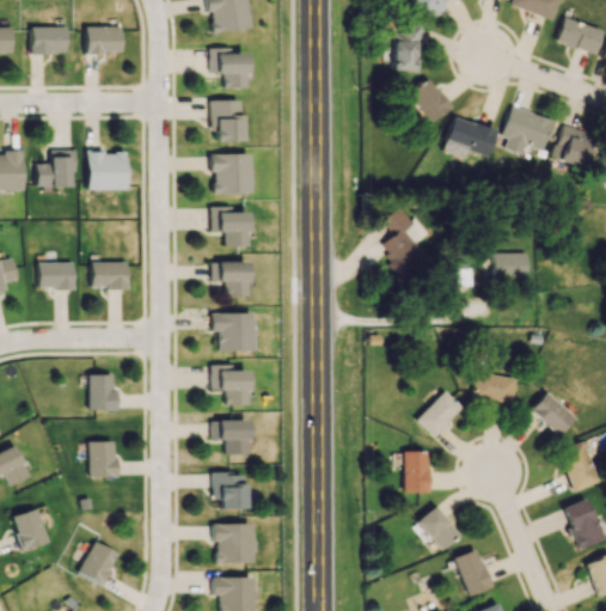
[(246,0),(251,28),(213,34),(207,0),(246,0)]
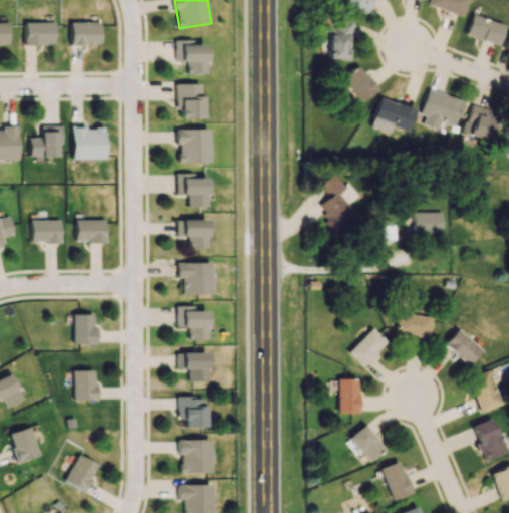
[(378,0),(346,0),(361,16),(378,0)]
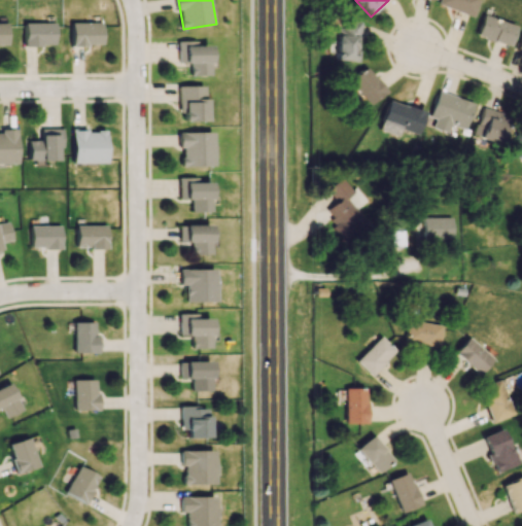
[(482,0),(443,0),(441,5),(476,19),(482,0)]
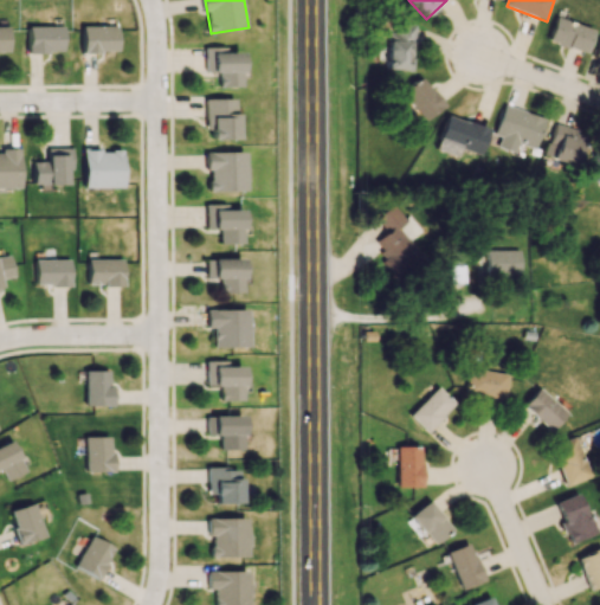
[(591,53),(598,30),(560,18),(553,43),(591,53)]
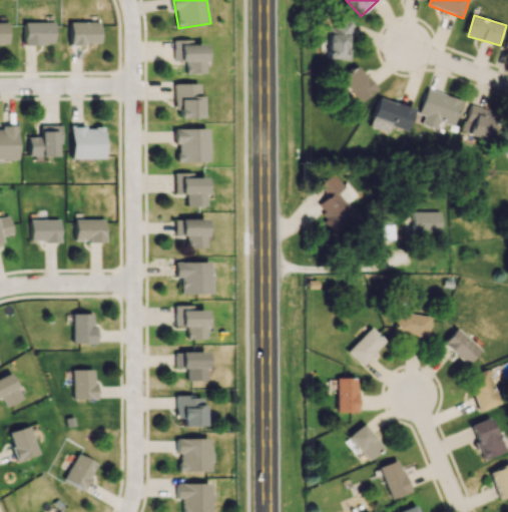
[(27,21),(58,20),(59,42),(44,42),(45,44),(28,45),(27,21)]
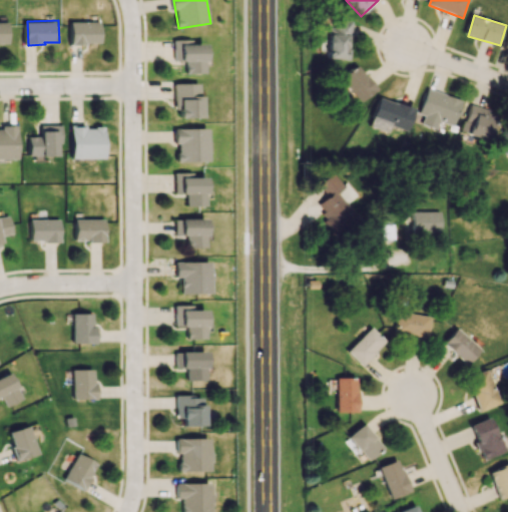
[(355,40),(356,21),(334,20),(333,59),(351,60),(351,40),(355,40)]
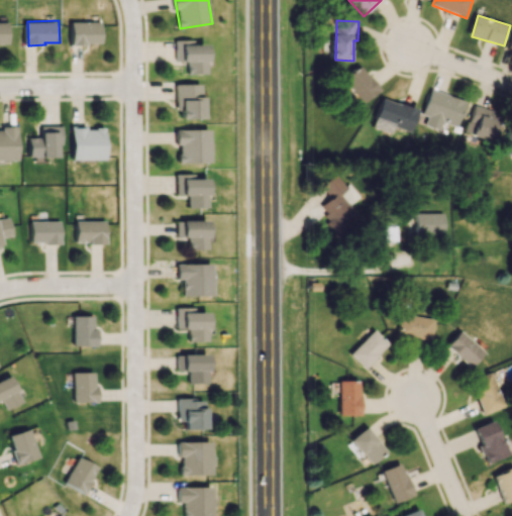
[(0,21),(11,21),(12,42),(0,42),(0,21)]
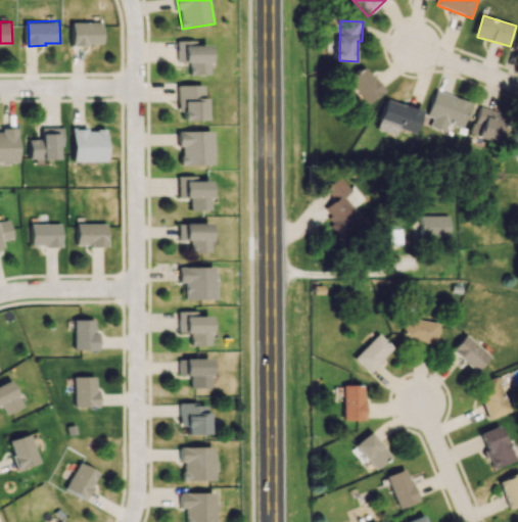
[(105,43),(91,43),(92,45),(76,45),(76,21),(105,21),(105,43)]
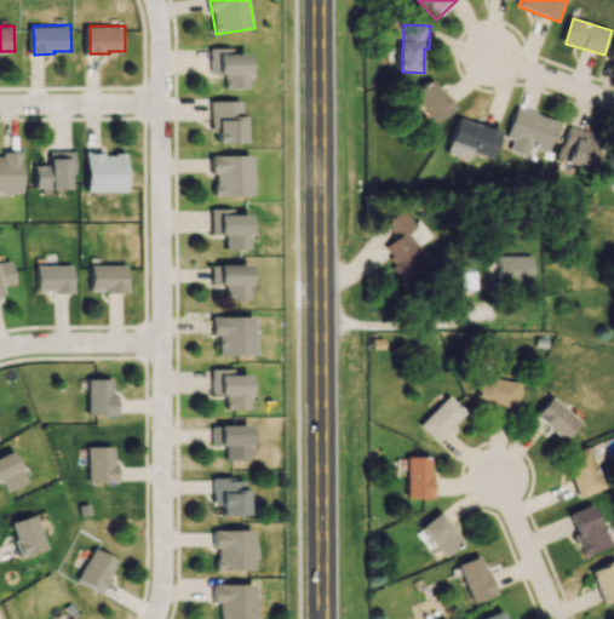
[(212,49),(234,47),(234,55),(250,55),(251,90),(227,91),(227,75),(213,75),(212,49)]
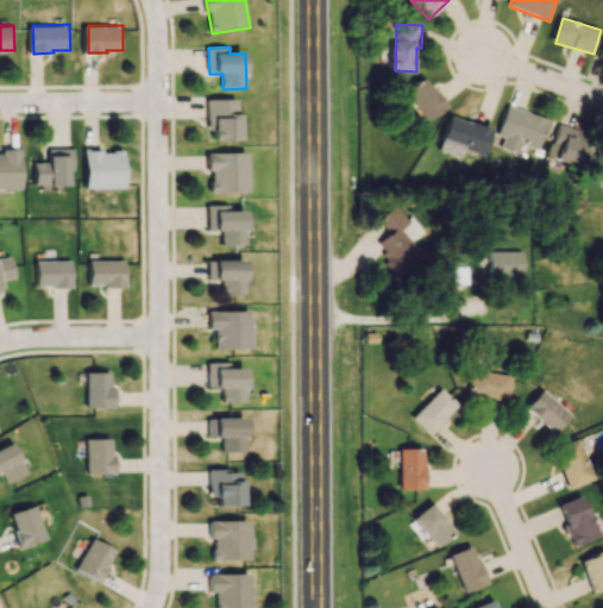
[(408,93),(428,123),(450,108),(428,79),(408,93)]
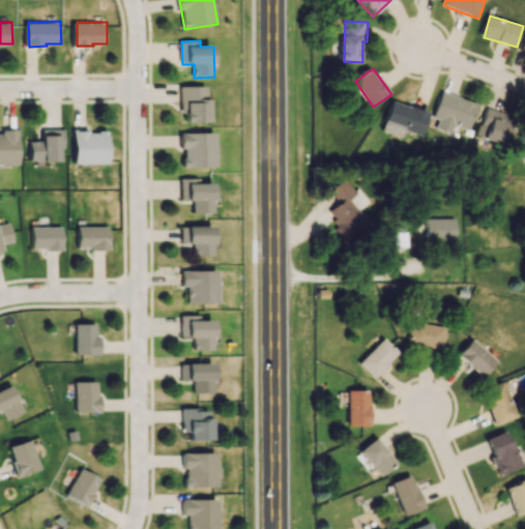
[(182,86),(209,86),(209,122),(182,122),(182,86)]
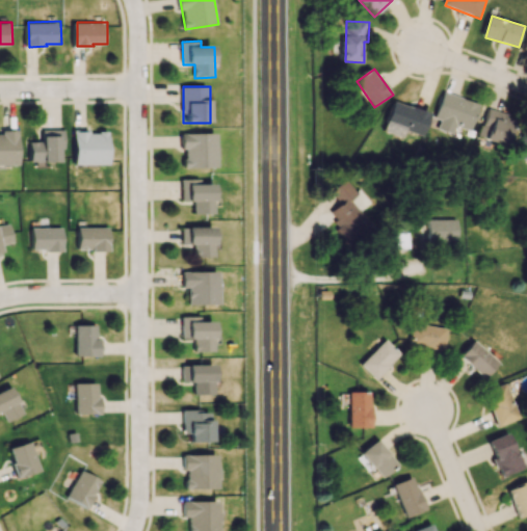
[(482,105),(447,93),(438,118),(444,121),(441,130),(456,135),(459,127),(473,131),(482,105)]
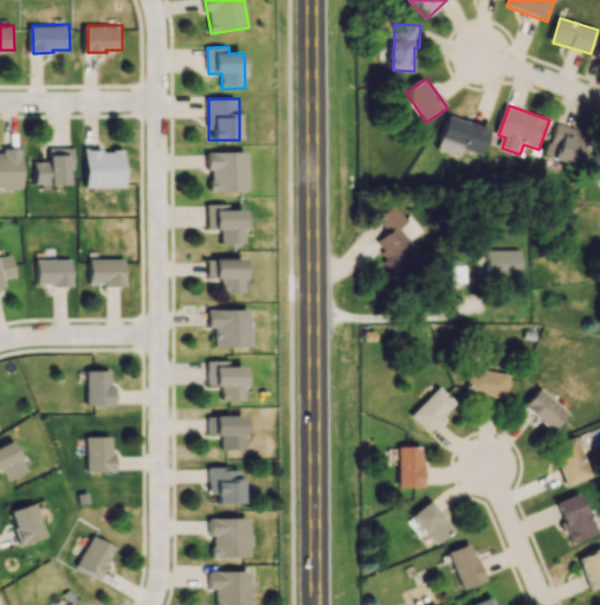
[(483,156),(492,130),(451,115),(442,141),(483,156)]
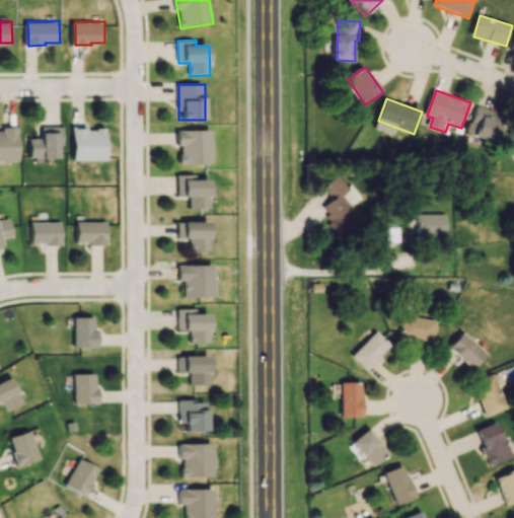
[(497,143),(504,114),(478,108),(470,137),(497,143)]
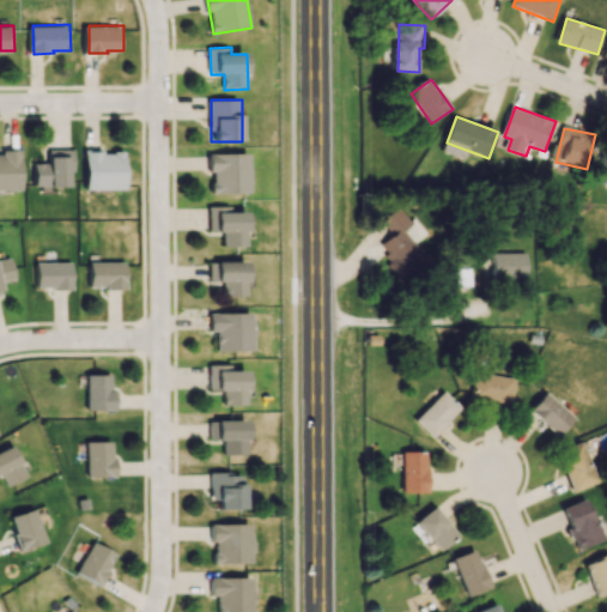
[(71,187),(37,188),(36,164),(52,164),(50,151),(76,150),(77,170),(71,170),(71,187)]
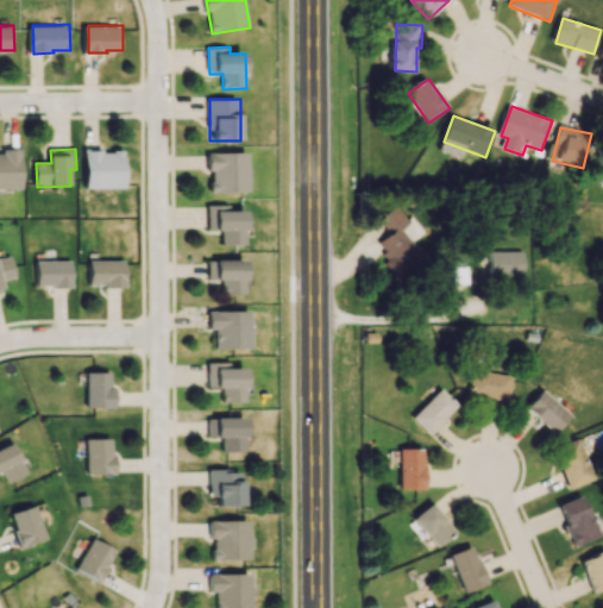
[(87,189),(87,149),(105,149),(105,154),(115,154),(115,151),(126,150),(126,189),(87,189)]
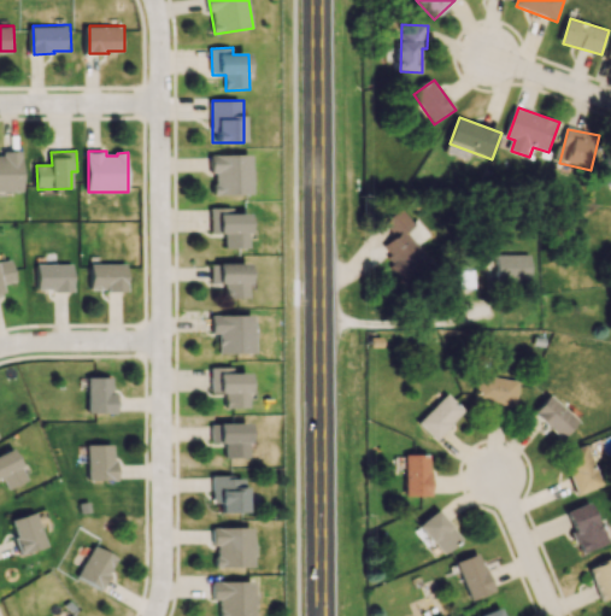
[(24,152),(24,193),(0,193),(0,156),(5,156),(5,152),(24,152)]
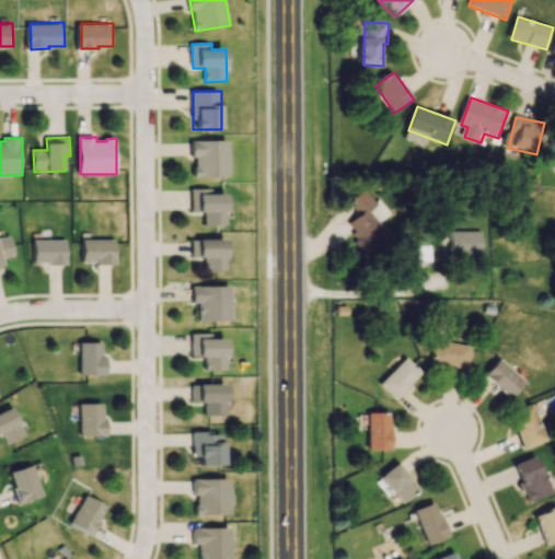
[(194,140),(231,140),(231,177),(195,177),(195,167),(198,167),(197,158),(194,158),(194,140)]
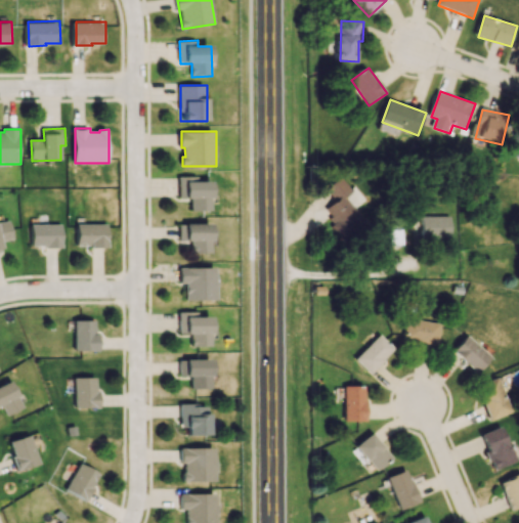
[(330,188),(339,202),(328,210),(338,223),(334,226),(344,241),(369,222),(358,208),(366,202),(347,176),(330,188)]
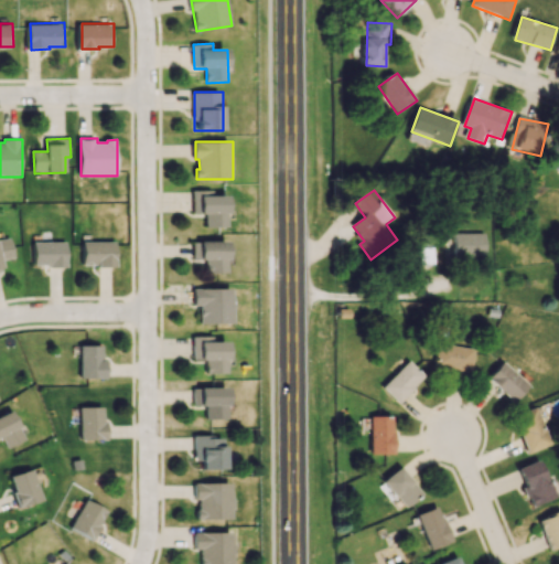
[(228,195),(228,226),(207,226),(207,214),(196,214),(196,191),(218,191),(218,197),(228,195)]
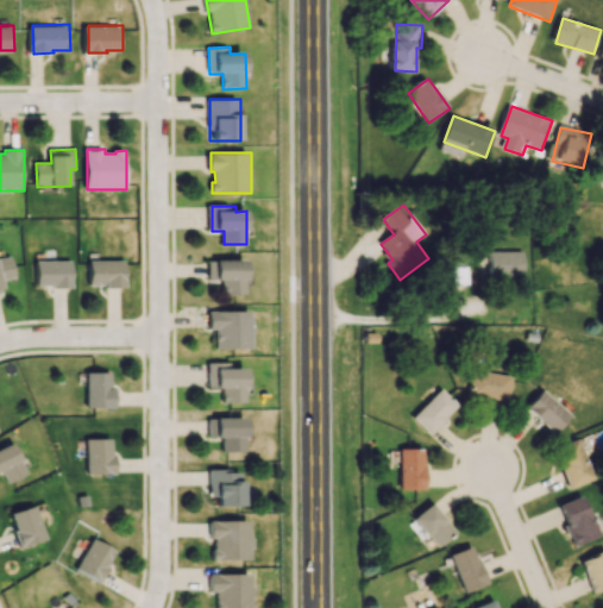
[(528,277),(527,251),(494,252),(495,277),(528,277)]
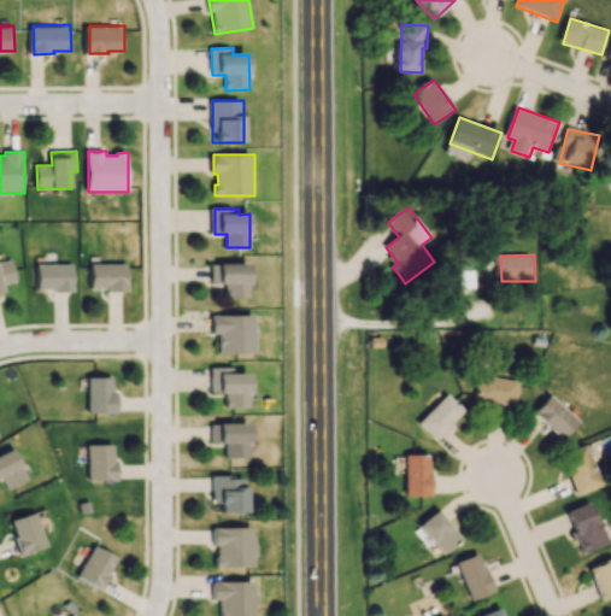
[(0,297),(0,259),(15,257),(19,280),(5,283),(7,295),(0,297)]
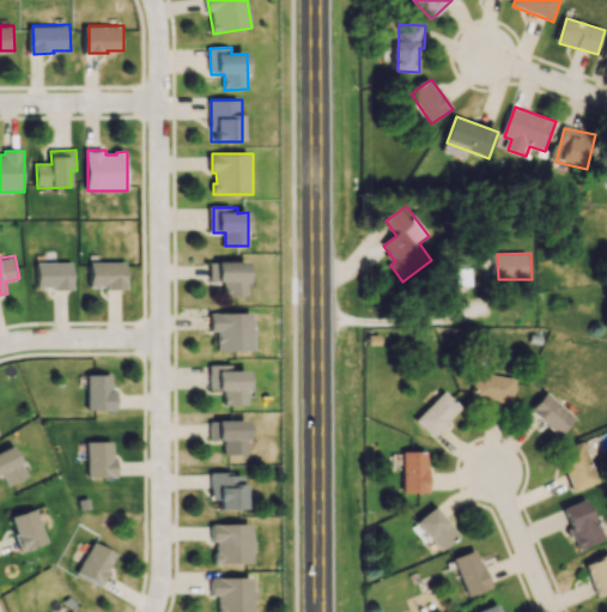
[(40,286),(40,261),(76,260),(76,285),(40,286)]
